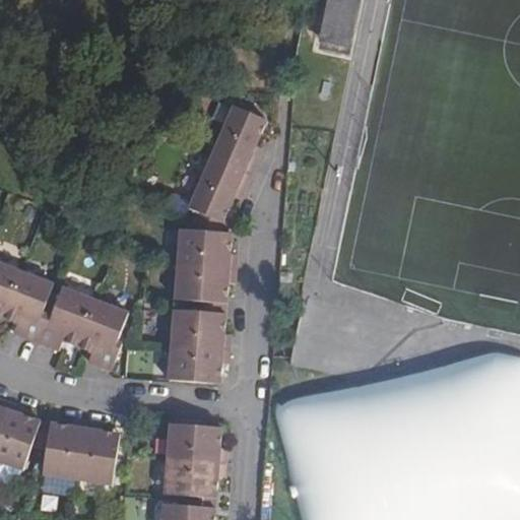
[(362,0),(323,0),(316,39),(322,40),(320,50),(351,57),(362,0)]
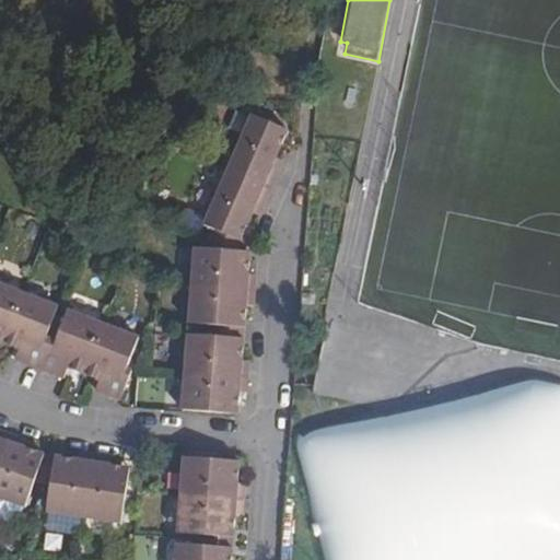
[(205,224),(213,228),(213,229),(208,237),(209,246),(240,248),(243,241),(254,213),(260,217),(261,217),(286,160),(279,158),(289,133),(291,128),(253,112),(225,174),(205,224)]
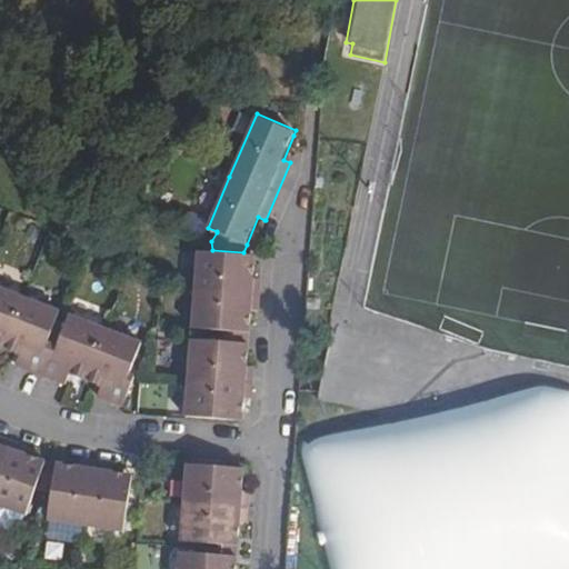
[(243,252),(212,250),(198,250),(195,289),(192,326),(220,329),(219,339),(250,342),(253,310),(259,310),(262,278),(257,277),(258,255),(243,252)]
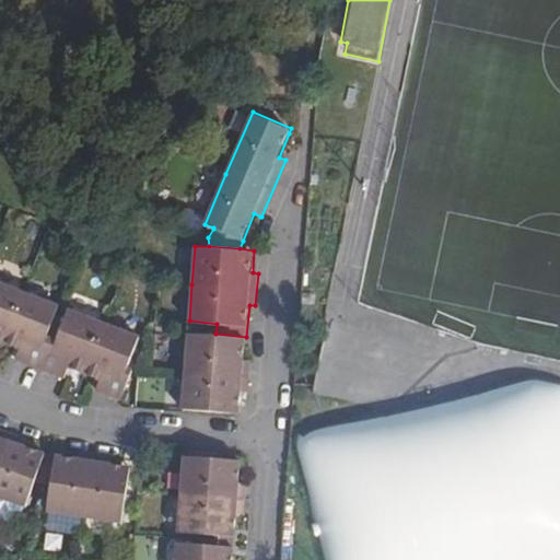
[(0,341),(14,348),(20,349),(16,360),(65,380),(68,369),(100,380),(95,391),(121,400),(132,371),(133,368),(129,365),(141,334),(108,322),(69,306),(65,317),(56,315),(60,303),(24,290),(0,280),(0,341)]
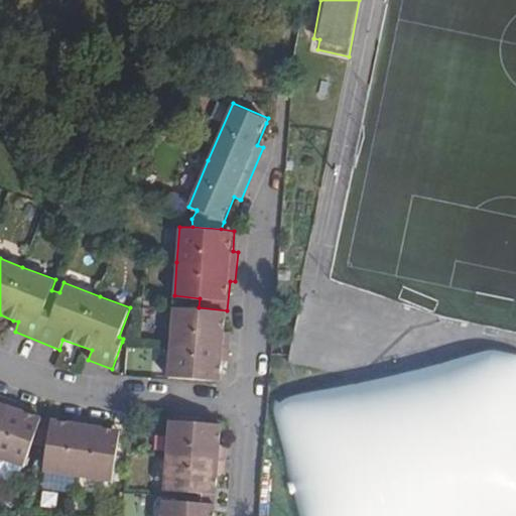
[(227,310),(199,307),(173,306),(170,345),(167,378),(222,381),(223,361),(230,362),(231,334),(226,333),(227,310)]
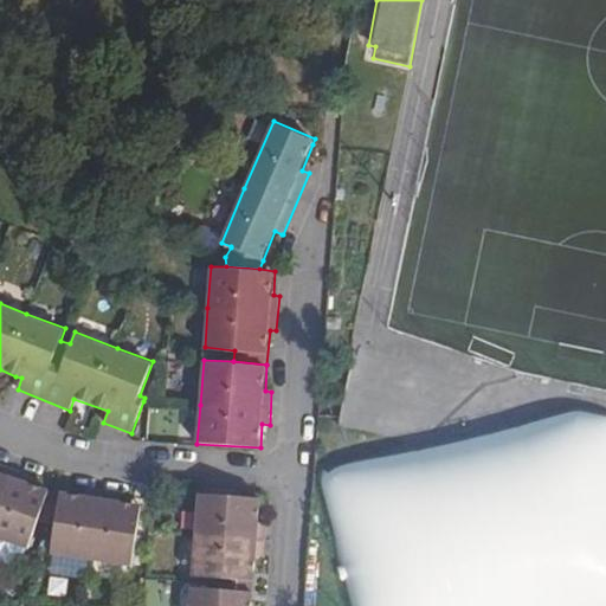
[(0,540),(27,550),(38,522),(50,490),(40,487),(0,471),(0,540)]
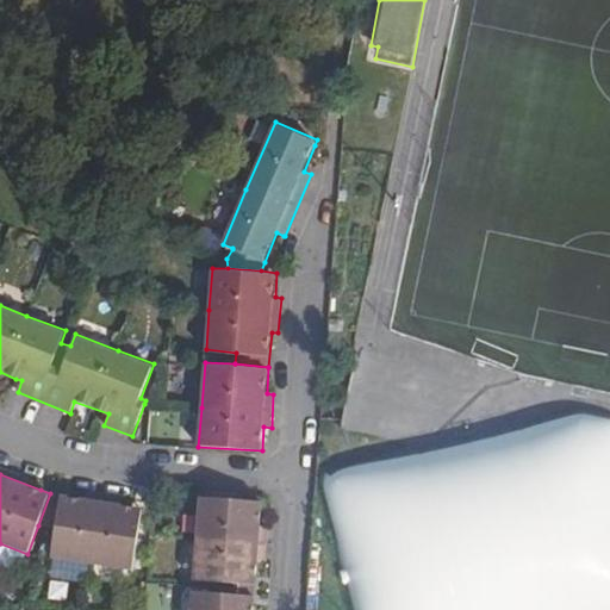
[(47,527),(55,529),(50,559),(92,565),(132,572),(139,534),(155,535),(160,510),(143,508),(81,498),(50,493),(38,526),(47,527)]
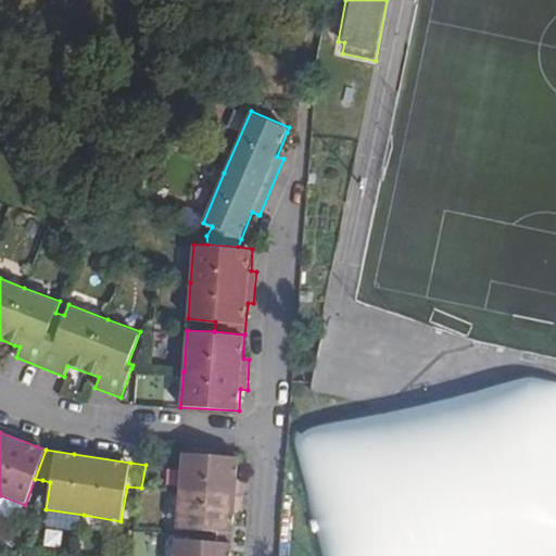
[(176,530),(203,531),(203,536),(203,541),(218,542),(218,532),(235,533),(236,512),(242,513),(245,480),(239,479),(240,457),(181,453),(179,492),(176,530)]
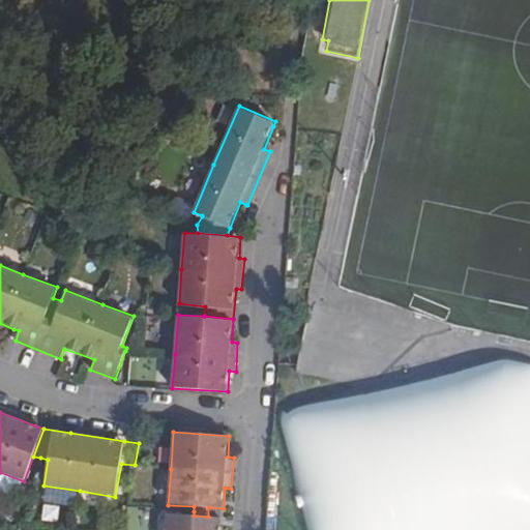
[(222,529),(223,518),(208,517),(194,516),(167,514),(166,529),(222,529)]
